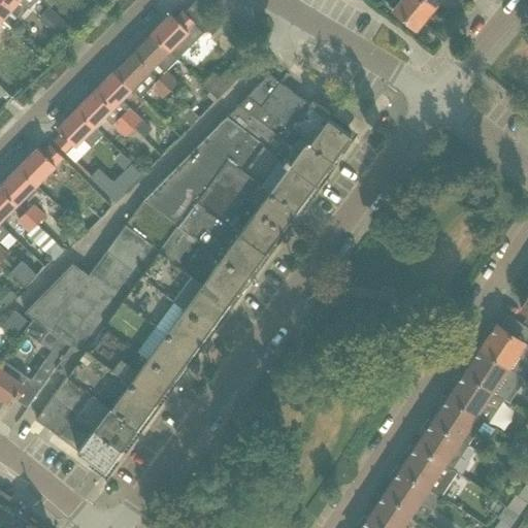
[(0,0),(0,20),(17,0),(0,0)]
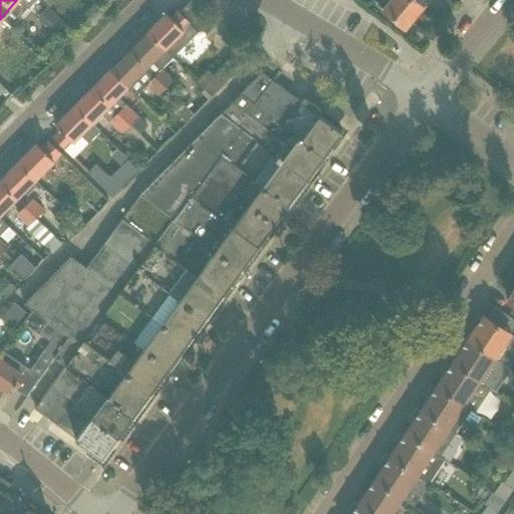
[(422,6),(414,0),(380,0),(377,5),(405,26),(422,6)]
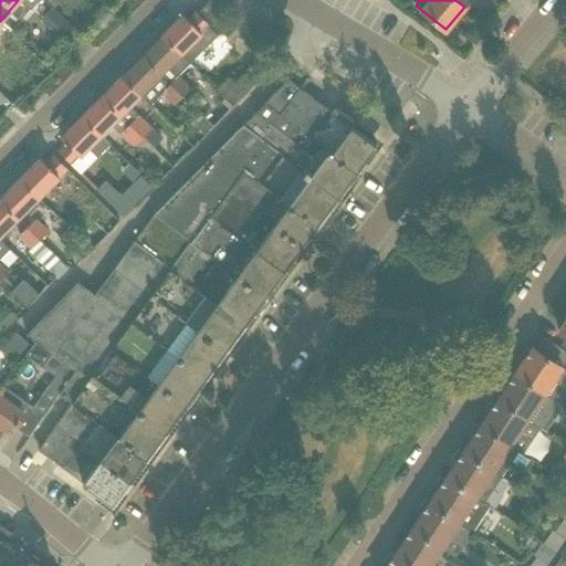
[(219,34),(221,31),(232,42),(244,30),(233,19),(231,22),(211,2),(199,14),(196,12),(188,20),(184,14),(163,35),(180,53),(190,63),(218,34),(219,34)]
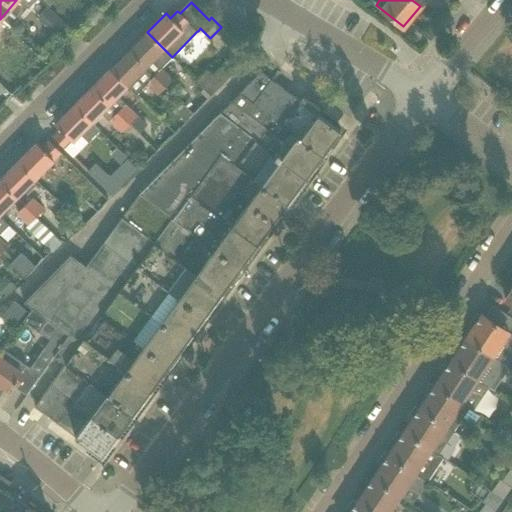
[(163,48),(147,32),(129,51),(145,67),(154,75),(172,57),(163,48)]
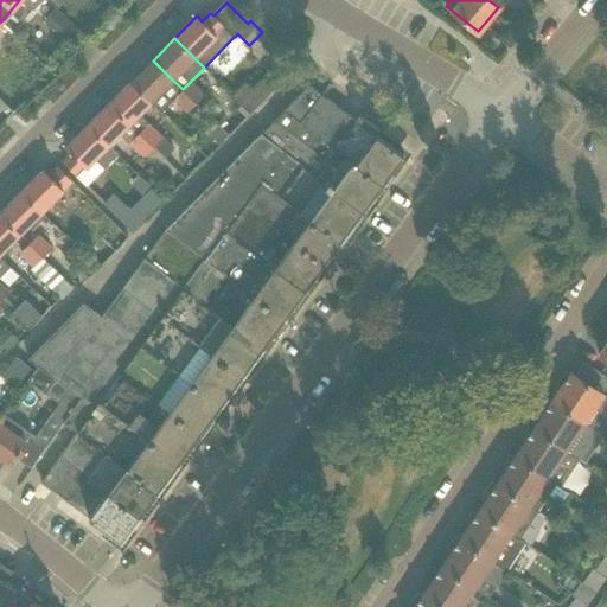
[(172,80),(153,61),(131,82),(149,101),(161,112),(183,89),(172,80)]
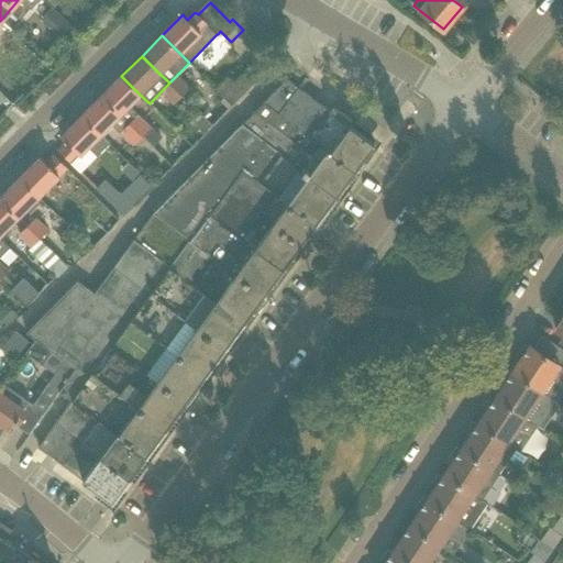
[(231,106),(253,84),(239,69),(217,90),(231,106)]
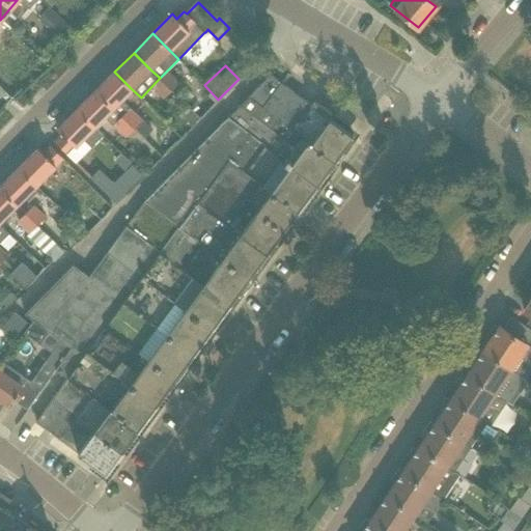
[(21,89),(0,67),(0,85),(12,98),(21,89)]
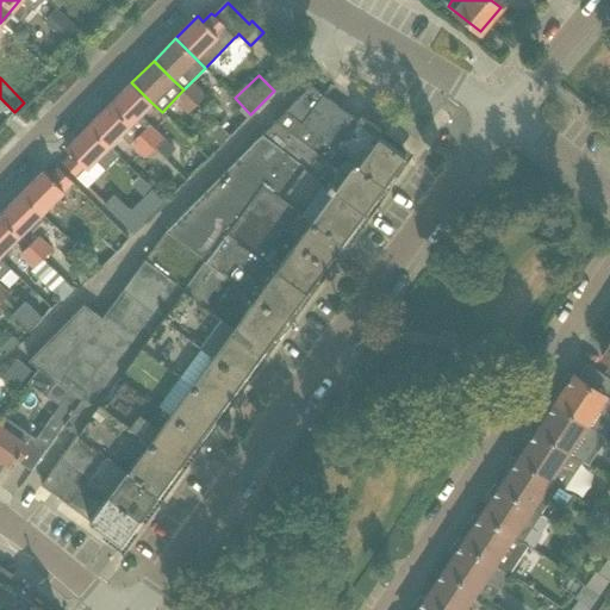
[(175,149),(139,113),(150,101),(131,82),(110,104),(129,123),(155,147),(167,159),(175,149)]
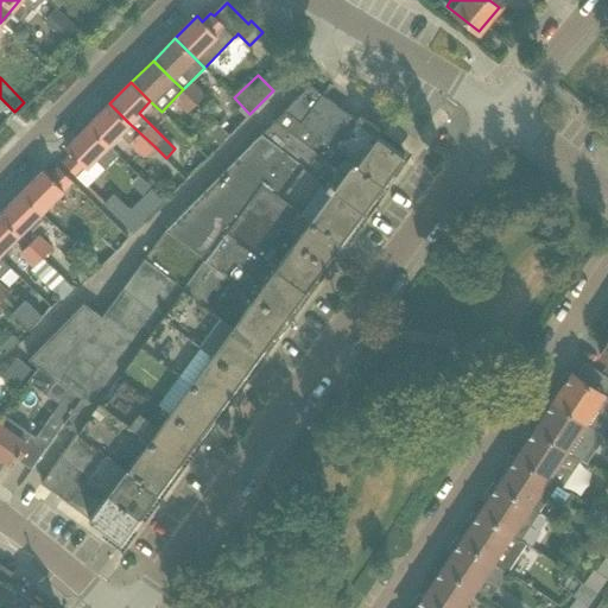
[(225,113),(206,95),(192,82),(183,90),(196,103),(216,122),(225,113)]
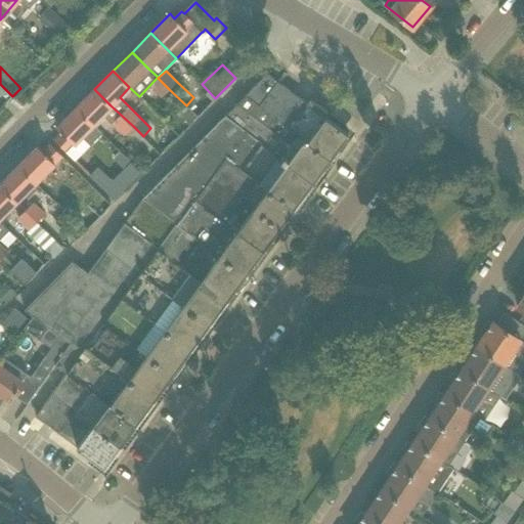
[(307,103),(275,80),(266,74),(245,94),(289,127),(307,103)]
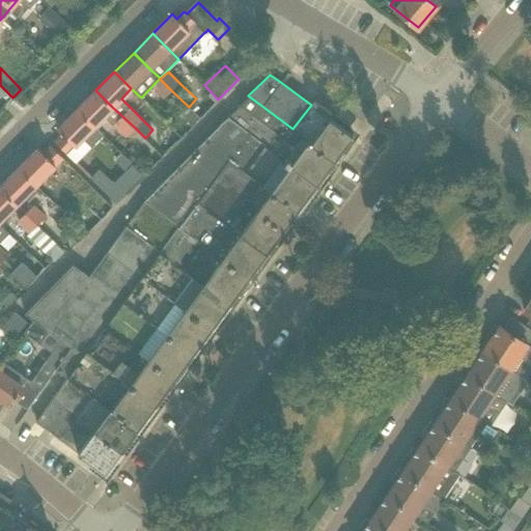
[(171,90),(160,79),(152,87),(164,99),(171,90)]
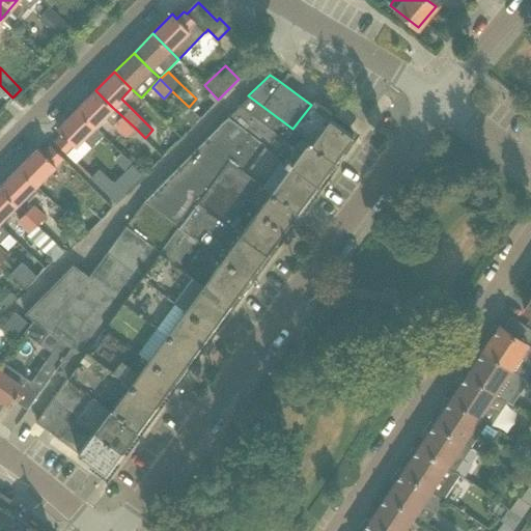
[(112,107),(95,90),(77,110),(93,127),(104,115),(114,126),(126,137),(135,128),(112,107)]
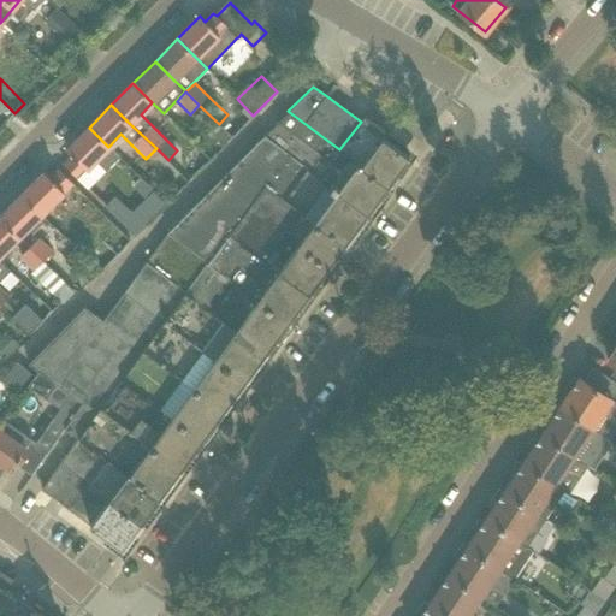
[(389,185),(339,149),(288,111),(264,136),(368,212),(383,191),(378,188),(381,182),(389,187),(389,185)]
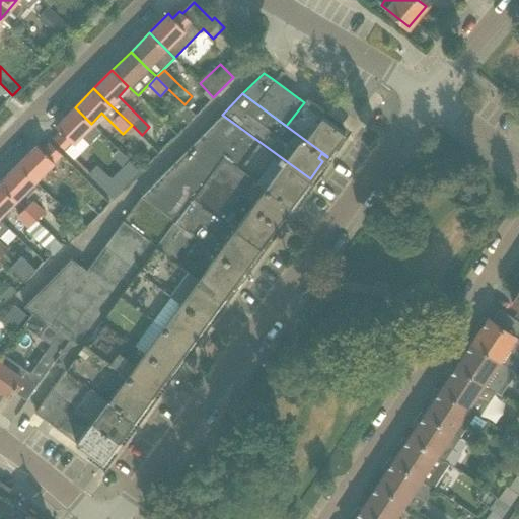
[(307,97),(304,102),(286,126),(327,156),(345,132),(320,115),(323,109),(307,97)]
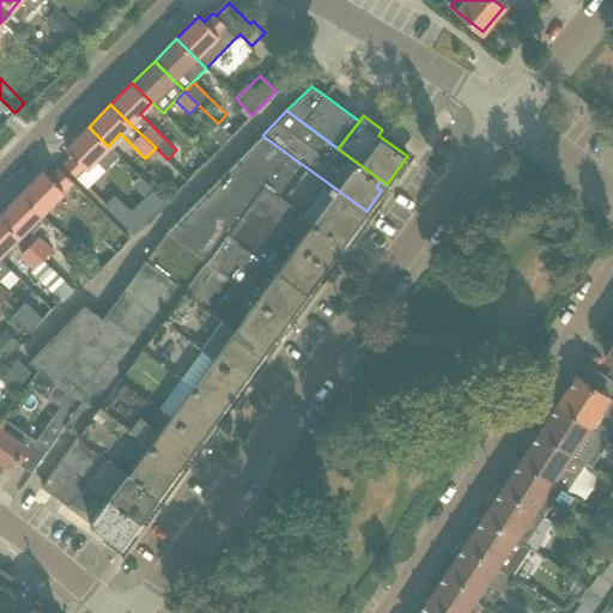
[(206,133),(220,147),(231,138),(216,122),(206,133)]
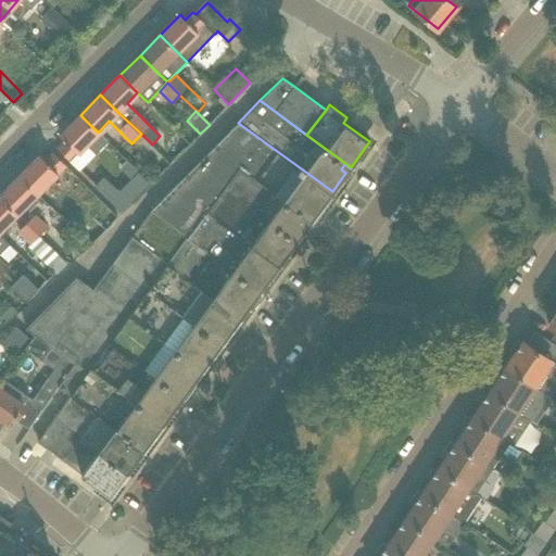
[(108,141),(98,133),(80,115),(60,136),(65,140),(58,148),(70,161),(86,144),(96,154),(108,141)]
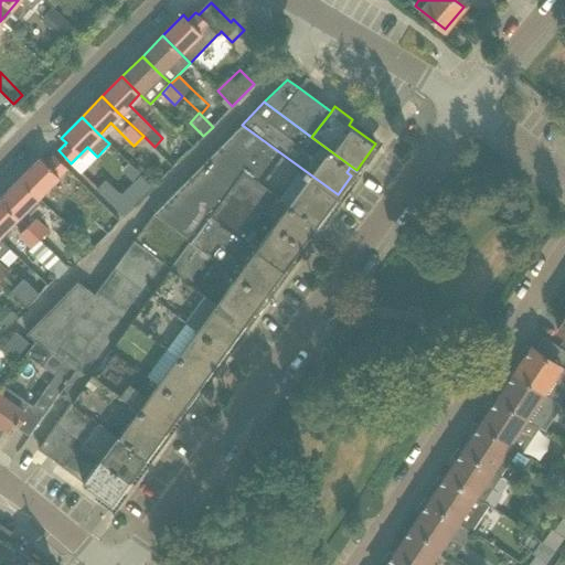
[(338,194),(242,125),(216,150),(259,181),(311,220),(316,214),(321,217),(338,194)]
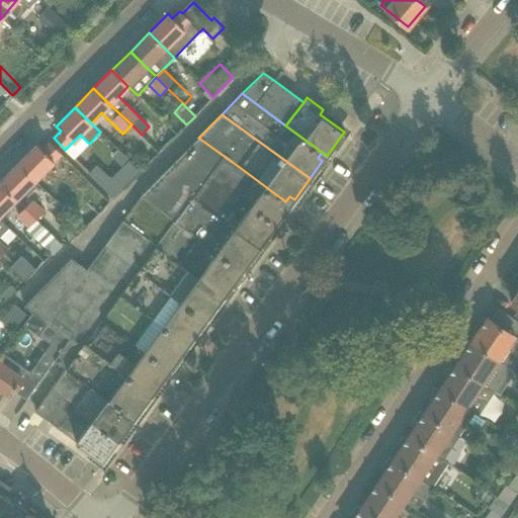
[(238,166),(198,138),(179,157),(274,227),(283,213),(279,210),(285,201),(238,166)]
